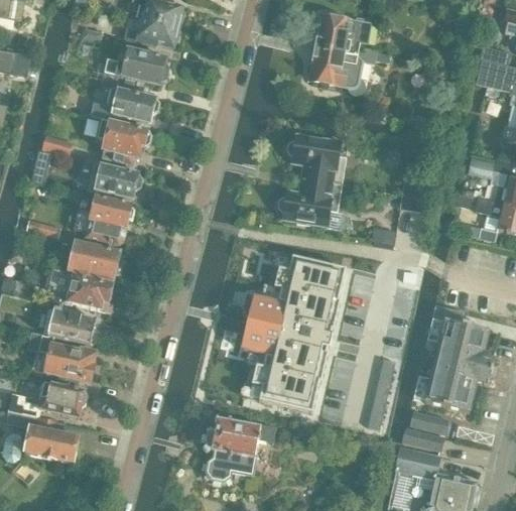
[(0,0),(0,15),(18,18),(21,0),(28,0),(0,0)]
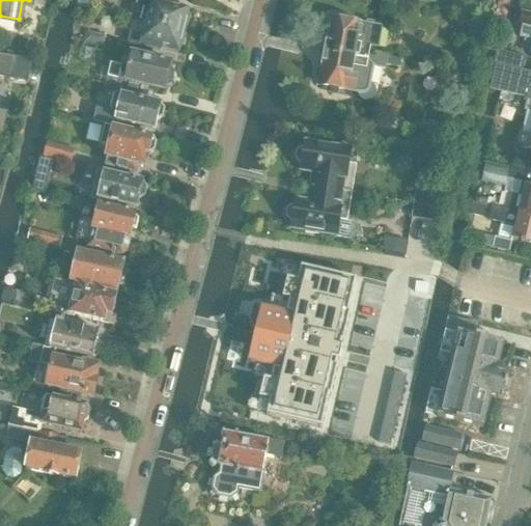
[(145,3),(142,17),(183,26),(183,24),(186,21),(188,14),(186,9),(187,6),(170,2),(170,0),(135,0),(135,1),(145,3)]
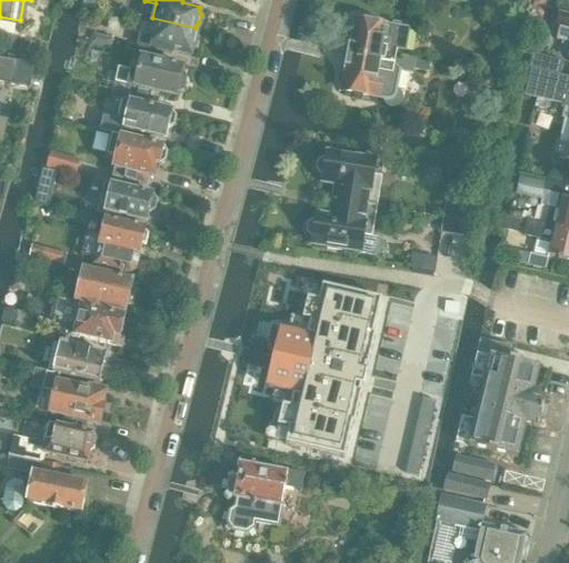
[(556,20),(568,22),(568,11),(559,9),(556,20)]
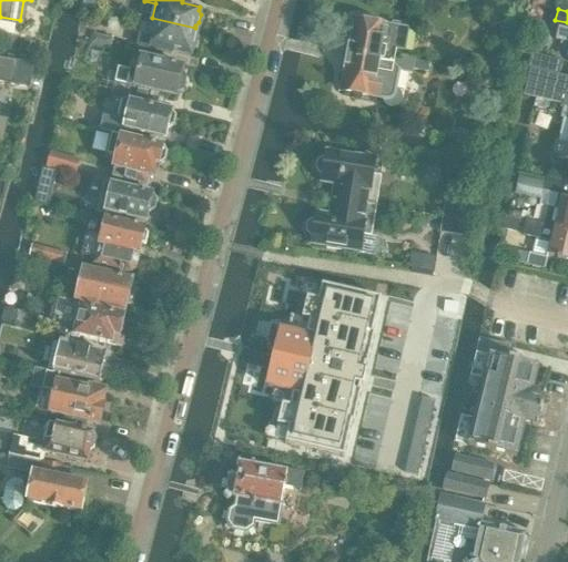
[(194,32),(195,28),(152,18),(158,20),(153,34),(140,31),(137,42),(171,49),(172,46),(190,49),(191,46),(194,43),(196,37),(194,32)]
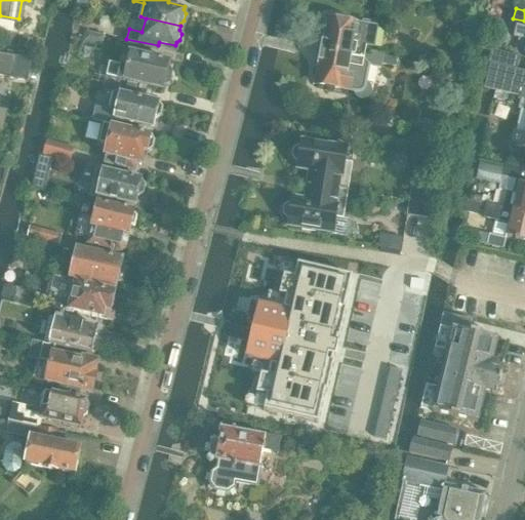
[(325,30),(322,46),(378,56),(379,51),(382,51),(382,50),(364,46),(364,42),(373,43),(376,25),(370,24),(369,18),(362,17),(358,21),(329,16),(327,30),(325,30)]
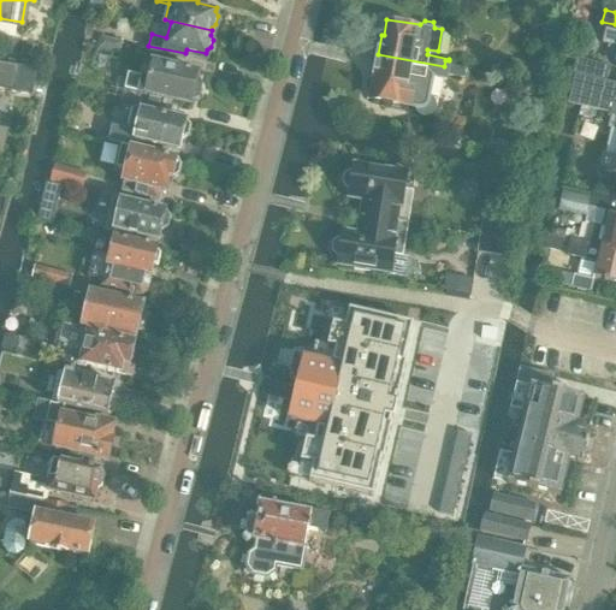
[(615,27),(605,24),(603,39),(615,41),(615,27)]
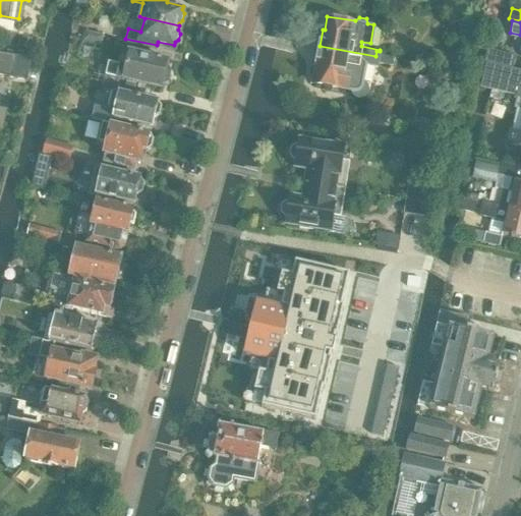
[(81,37),(101,41),(103,31),(83,25),(81,37)]
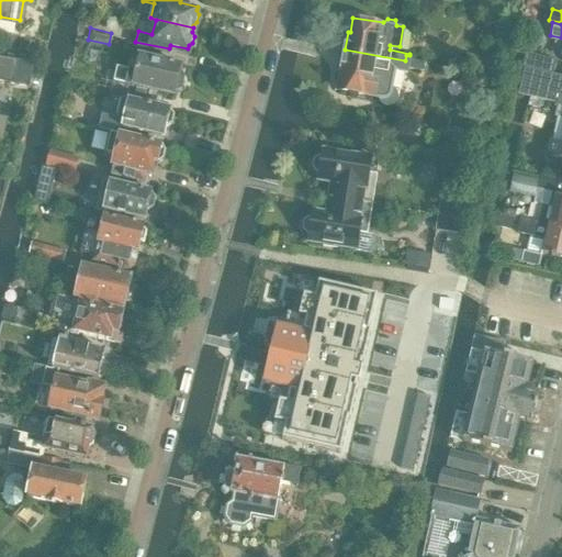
[(404,67),(405,60),(345,49),(340,70),(343,71),(340,86),(379,93),(381,99),(384,101),(388,102),(392,100),(394,99),(395,97),(396,93),(395,90),(393,87),(391,86),(394,66),(404,67)]
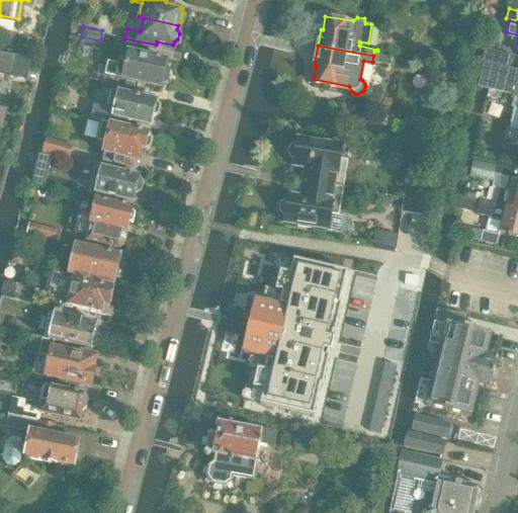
[(421,46),(419,56),(436,59),(437,49),(421,46)]
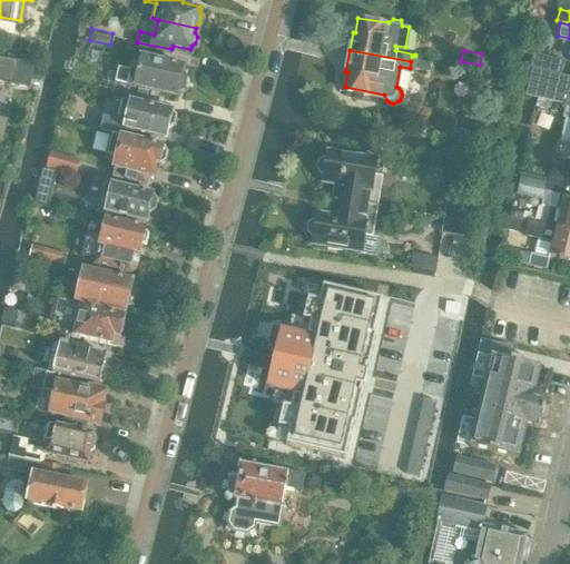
[(187,73),(183,69),(184,63),(140,52),(137,69),(118,65),(115,79),(177,92),(178,87),(184,85),(187,73)]
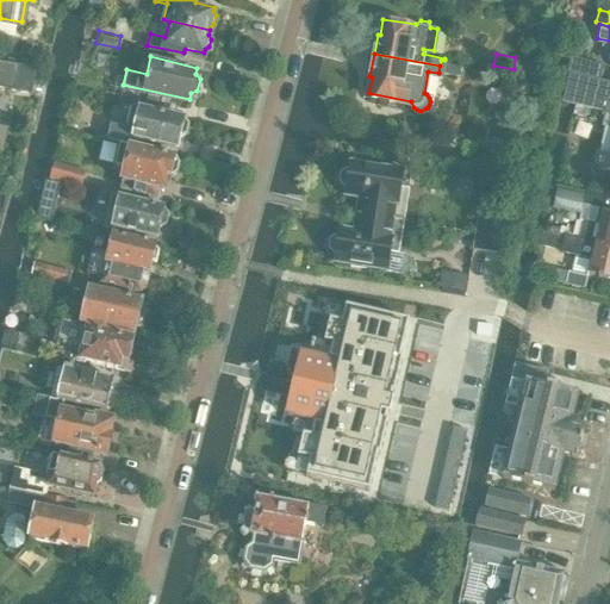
[(0,83),(10,85),(31,88),(35,66),(13,62),(0,58),(0,83)]
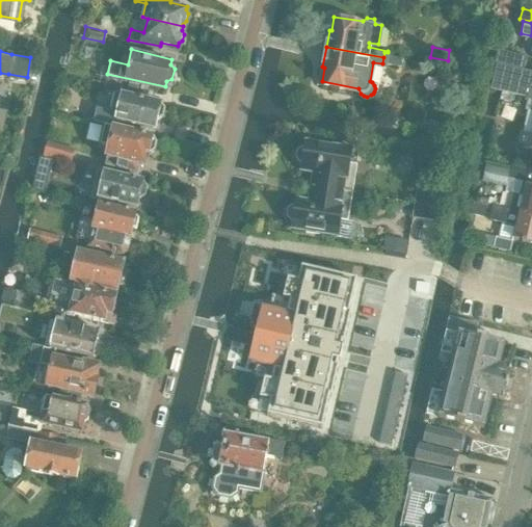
[(452,51),(450,60),(471,64),(472,59),(473,54),(452,51)]
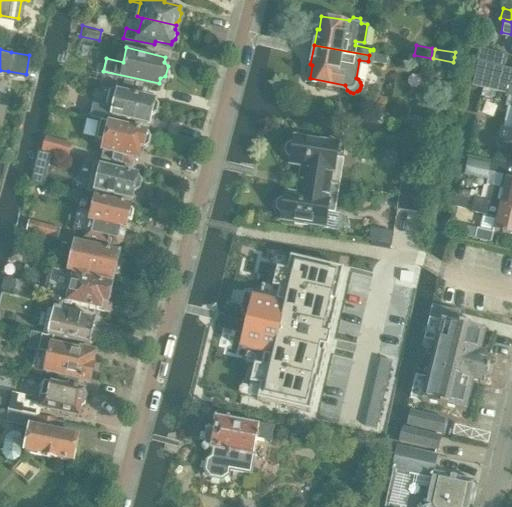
[(477,58),(471,82),(473,82),(508,90),(509,83),(510,79),(511,79),(511,66),(488,61),(477,58)]
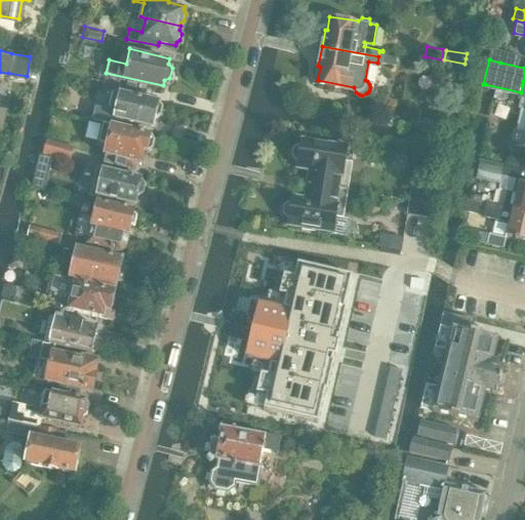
[(524,130),(515,129),(513,143),(524,145),(524,85),(522,85),(521,92),(518,105),(524,107),(524,130)]
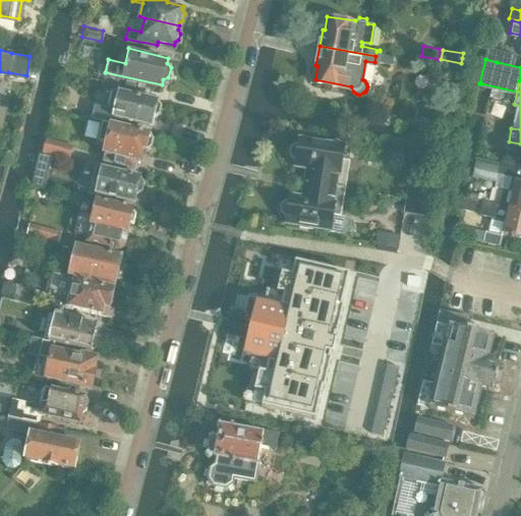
[(92,116),(104,119),(107,115),(152,125),(154,114),(157,111),(159,112),(161,104),(159,103),(157,100),(158,100),(158,98),(113,88),(109,106),(94,103),(92,116)]
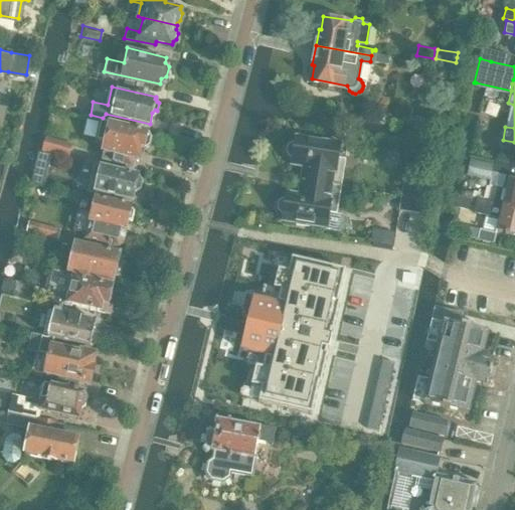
[(150,129),(103,118),(99,136),(106,138),(102,156),(132,164),(133,157),(141,159),(144,145),(150,143),(152,136),(149,131),(150,129)]
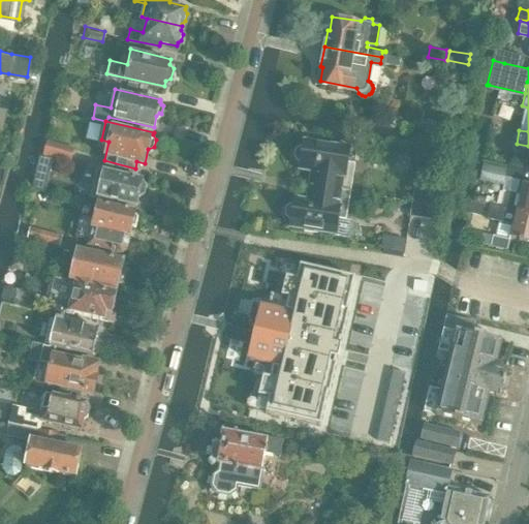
[(315,171),(313,182),(358,189),(349,187),(354,160),(346,159),(348,144),(335,142),(335,140),(317,136),(317,139),(304,136),(303,144),(301,144),(299,144),(298,145),(296,146),(296,147),(294,147),(294,149),(293,150),(293,151),(293,152),(294,153),(294,155),(296,156),(297,157),(299,157),(300,158),(299,165),(313,167),(315,171)]
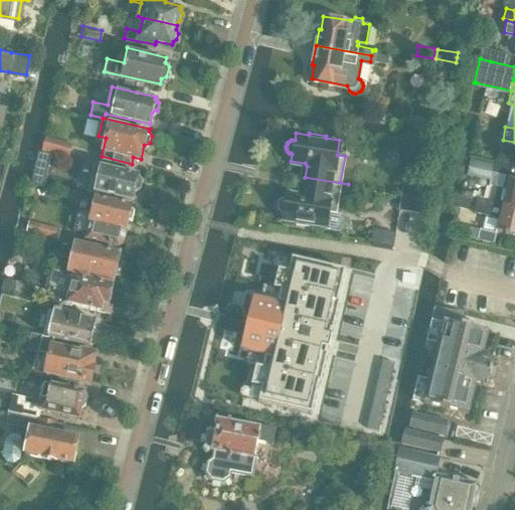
[(41,148),(68,155),(72,142),(45,134),(41,148)]
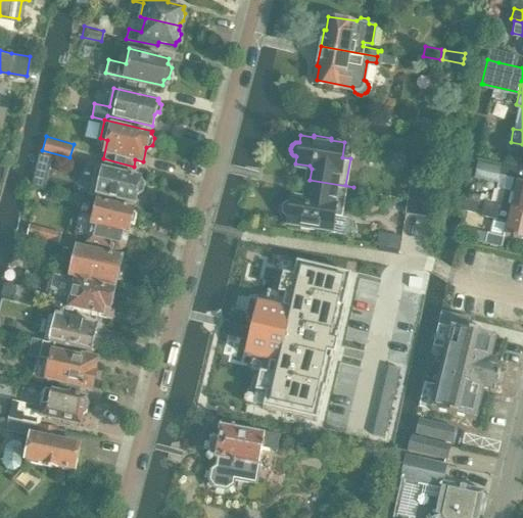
[(500,181),(502,170),(503,166),(479,160),(476,176),(500,181)]
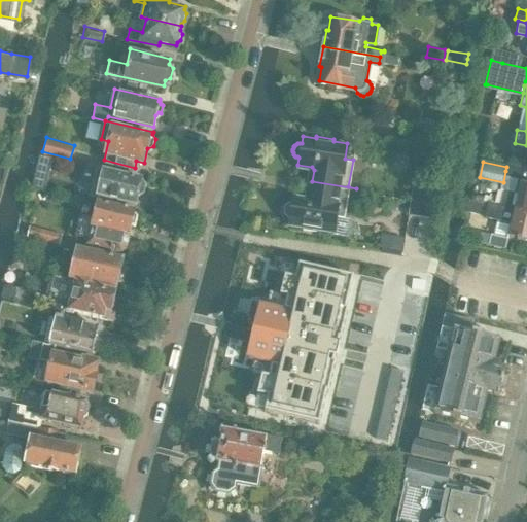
[(506,171),(522,175),(524,166),(508,163),(506,171)]
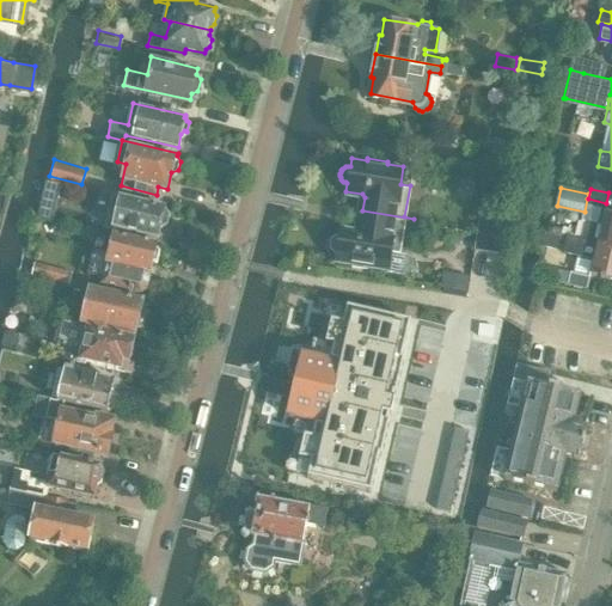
[(167,210),(164,206),(164,203),(111,191),(104,224),(157,236),(159,224),(165,219),(167,210)]
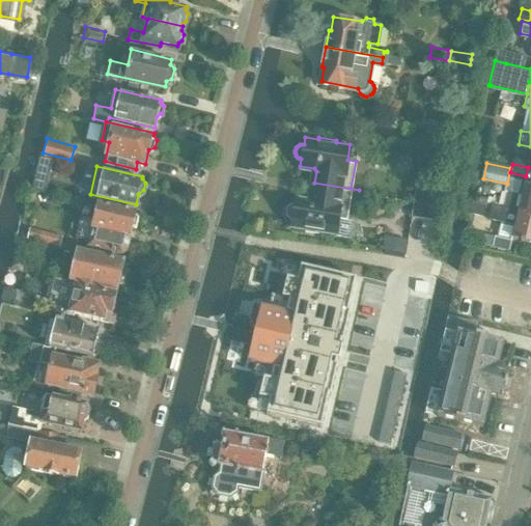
[(37,170),(34,169),(31,184),(33,184),(44,187),(47,172),(37,170)]
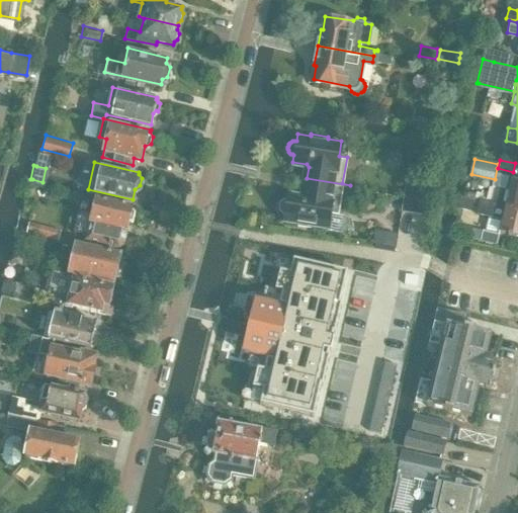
[(495,185),(492,199),(517,204),(517,177),(512,176),(509,188),(495,185)]
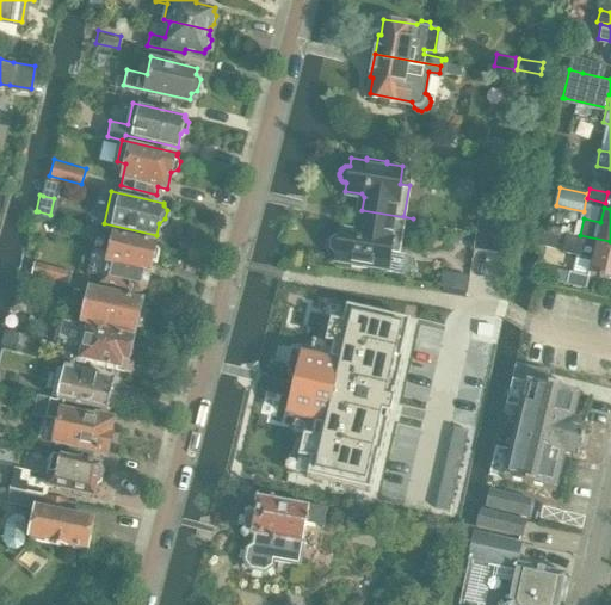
[(334,248),(335,249),(334,257),(350,259),(350,263),(370,265),(370,263),(387,265),(389,248),(399,249),(403,218),(412,220),(413,218),(362,210),(360,224),(356,227),(340,224),(339,233),(337,233),(334,233),(332,234),(331,235),(331,236),(329,238),(328,240),(328,242),(329,245),(331,246),(332,247),(334,248)]
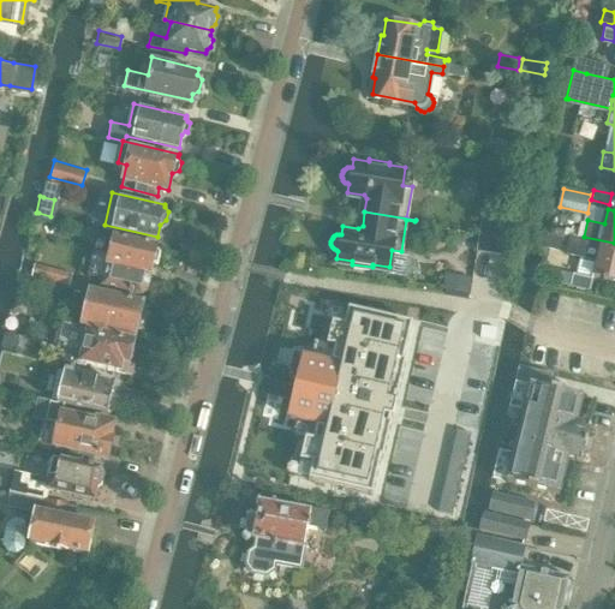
[(481,214),(476,246),(493,249),(497,216),(481,214)]
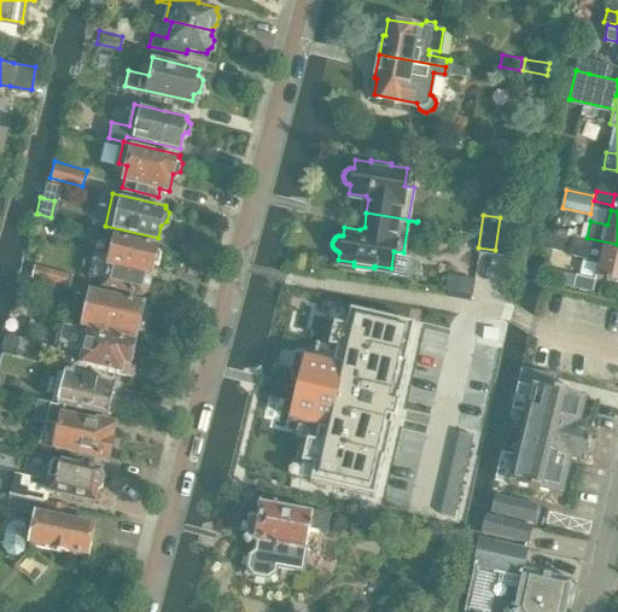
[(500,217),(495,250),(511,254),(517,220),(500,217)]
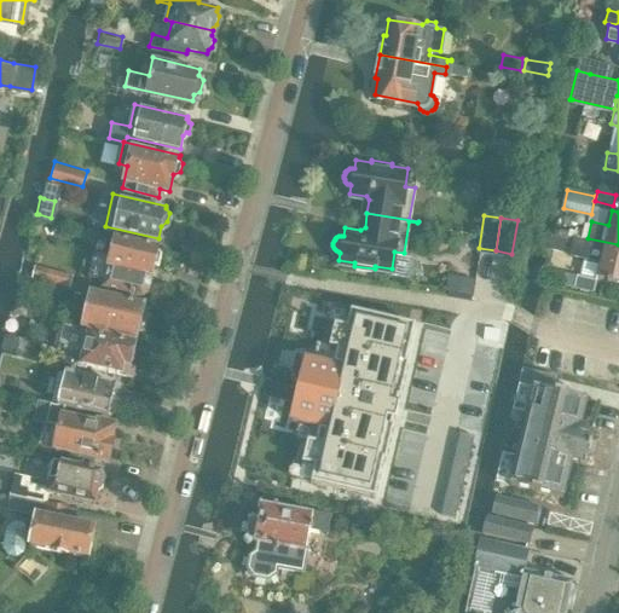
[(551,232),(548,246),(549,247),(562,249),(566,237),(553,233),(551,232)]
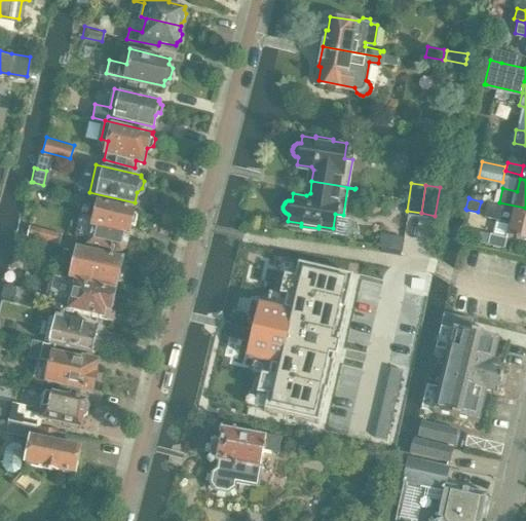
[(79,239),(119,248),(123,246),(133,208),(97,198),(94,215),(79,212),(74,232),(80,234),(79,239)]
